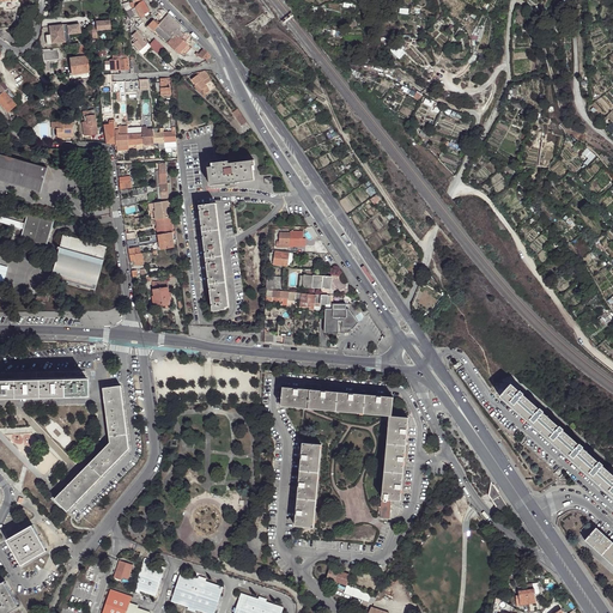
[(127,12),(132,10),(132,8),(129,4),(128,1),(126,2),(121,4),(126,13),(127,12)]
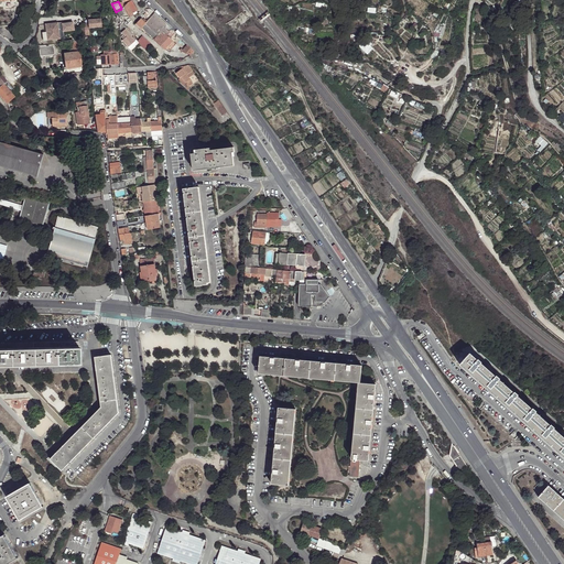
[(138,11),(132,1),(129,2),(125,7),(128,12),(130,15),(137,12),(138,11)]
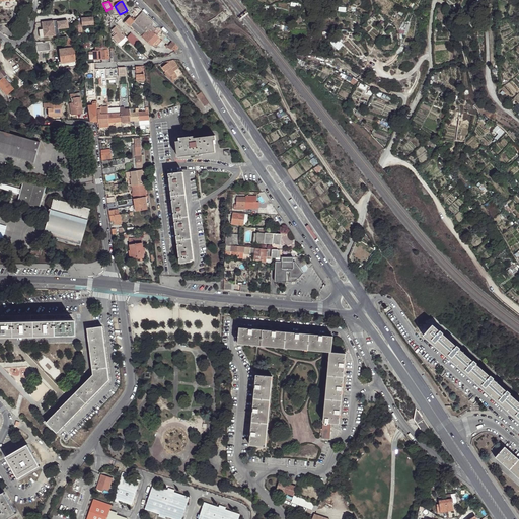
[(117,12),(114,7),(112,8),(107,10),(108,12),(110,15),(117,12)]
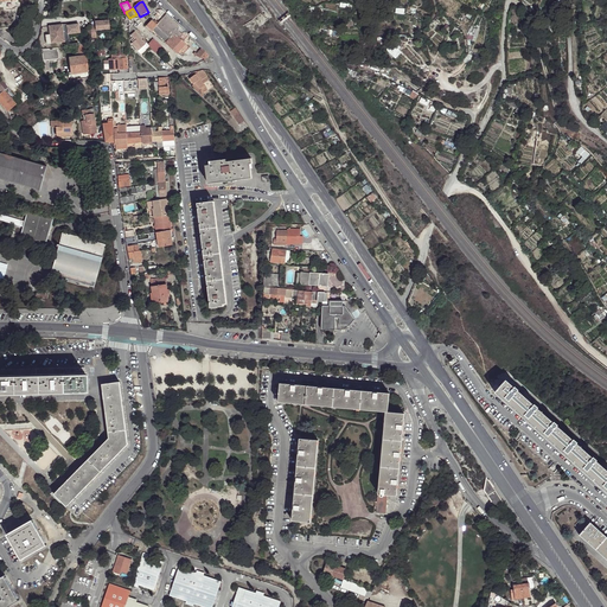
[(462,19),(466,21),(468,18),(470,19),(473,14),(470,12),(466,16),(464,16),(462,19)]
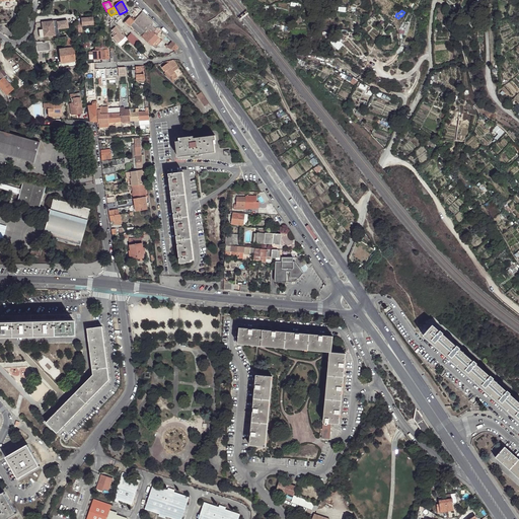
[(149,18),(143,12),(135,20),(135,21),(132,25),(143,36),(150,28),(152,26),(154,23),(149,18)]
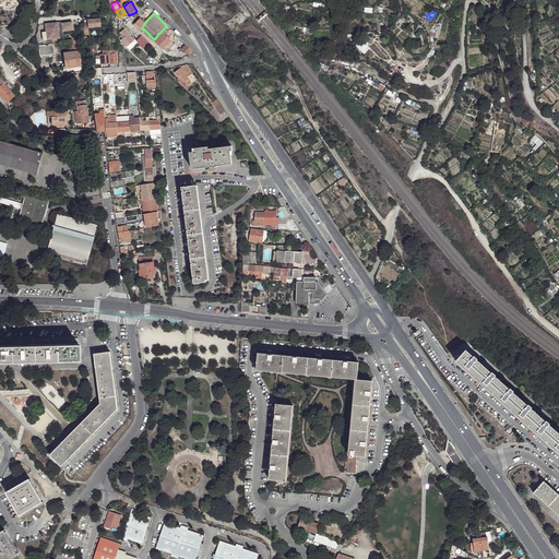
[(102,26),(100,19),(88,20),(88,25),(84,25),(85,35),(90,35),(88,28),(102,26)]
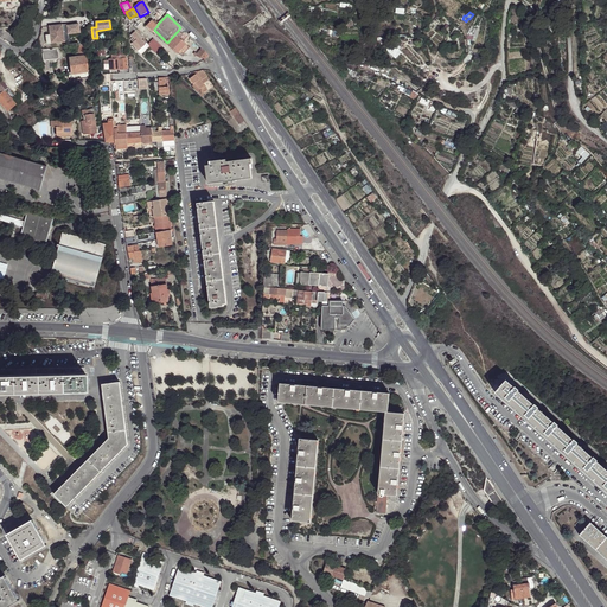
[(158,25),(158,24),(153,20),(147,26),(153,31),(154,30),(158,25)]
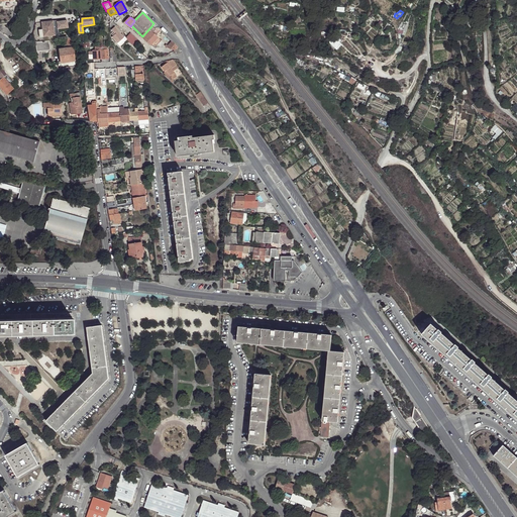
[(58,20),(54,21),(55,35),(59,35),(59,28),(69,27),(68,20),(58,21),(58,20)]
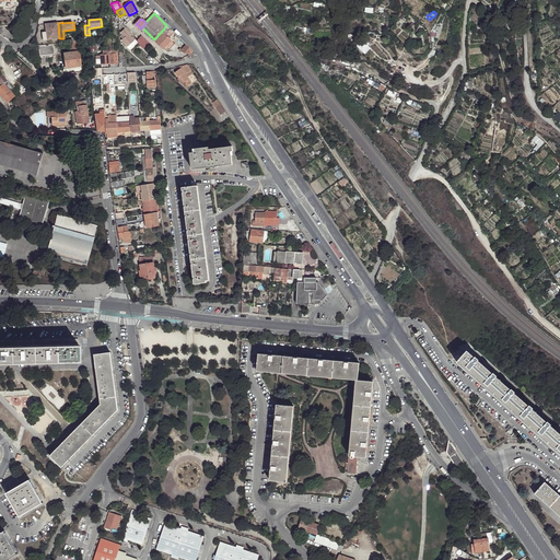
[(59,38),(58,23),(46,24),(46,32),(47,39),(59,38)]
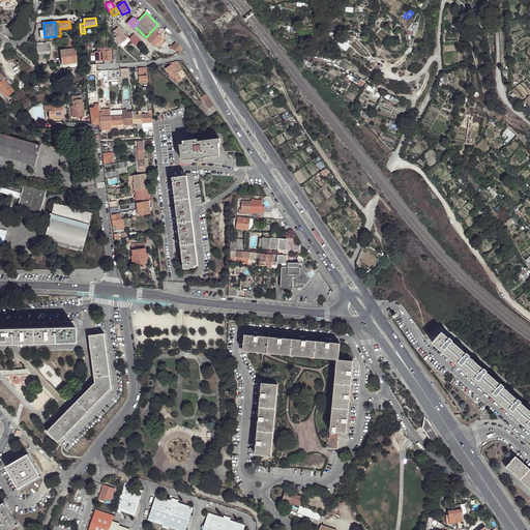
[(123,24),(120,26),(128,37),(130,40),(134,43),(137,47),(142,40),(128,28),(126,28),(123,24)]
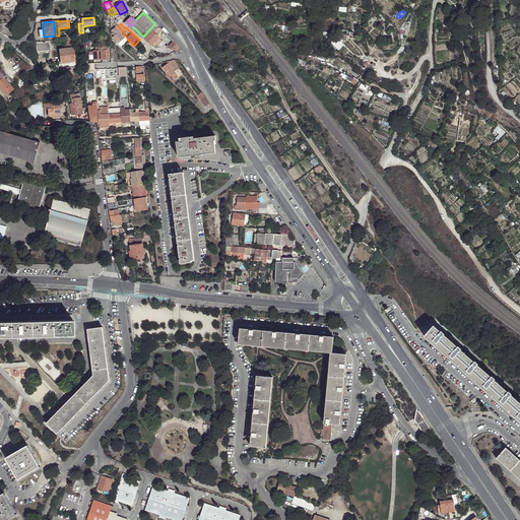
[(124,39),(124,38),(116,27),(114,28),(117,34),(113,37),(118,43),(124,39)]
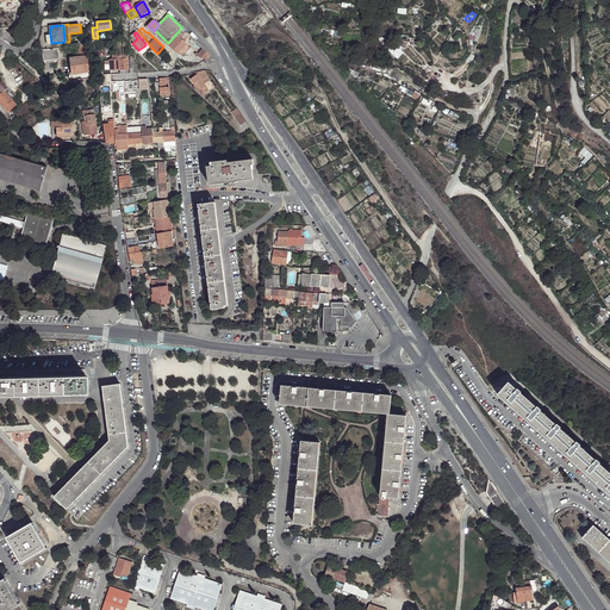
[(179,53),(186,44),(187,44),(185,42),(181,38),(176,33),(168,43),(179,53)]
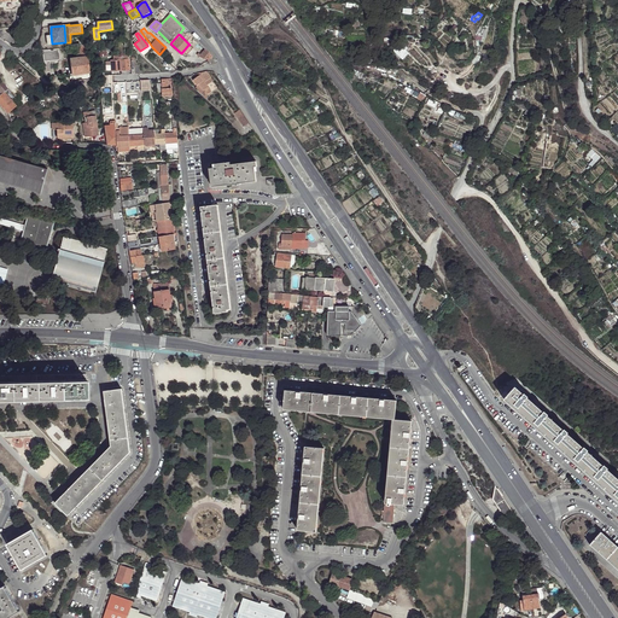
[(152,47),(150,44),(147,45),(147,46),(140,51),(144,54),(152,47)]
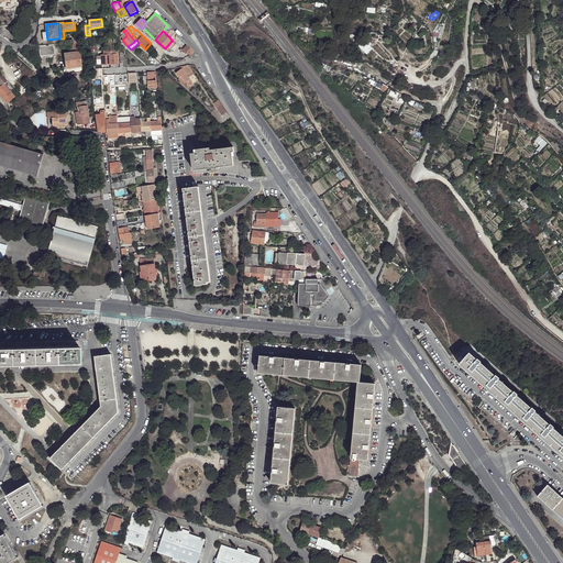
[(52,44),(39,45),(40,56),(52,55),(53,54),(52,44)]
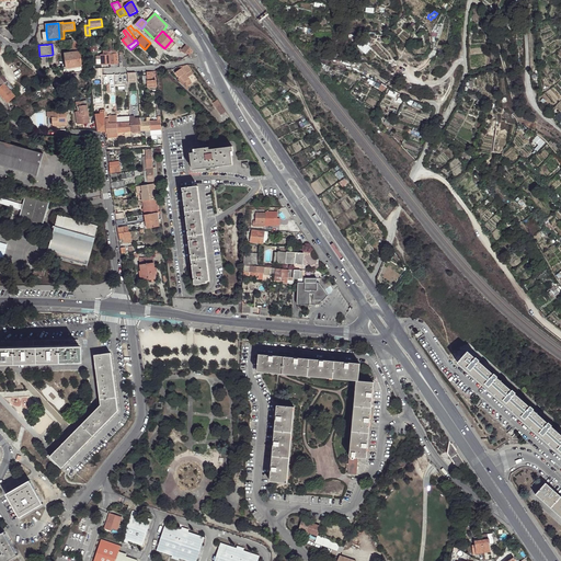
[(182,50),(189,56),(193,57),(196,55),(189,47),(186,45),(186,46),(183,48),(182,50)]
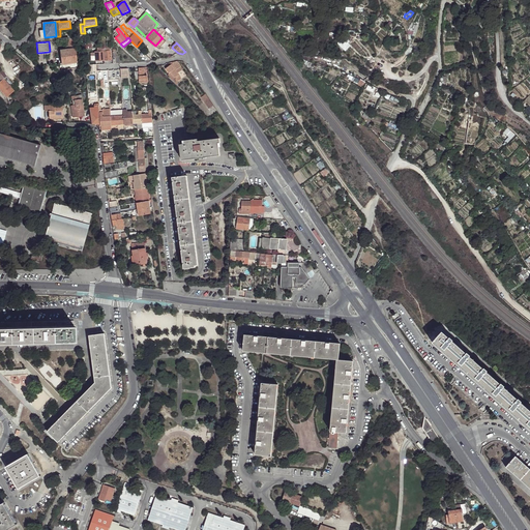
[(77,61),(76,57),(76,49),(67,50),(60,51),(62,59),(62,63),(70,62),(77,61)]
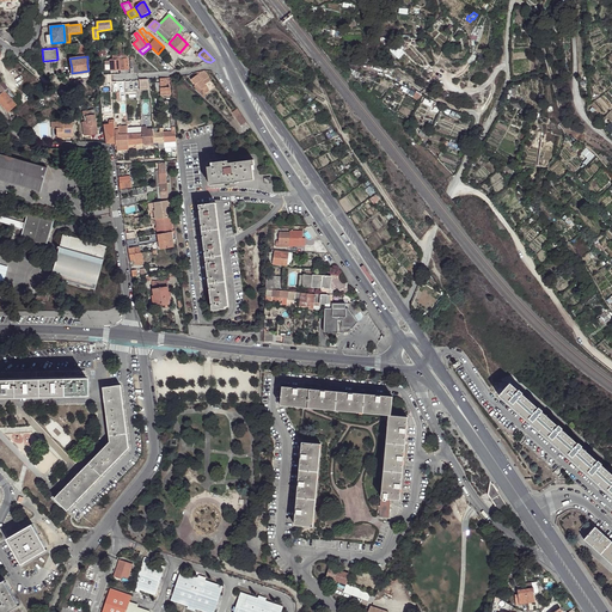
[(110,71),(121,69),(121,59),(118,59),(114,60),(110,60),(110,61),(110,66),(110,71)]
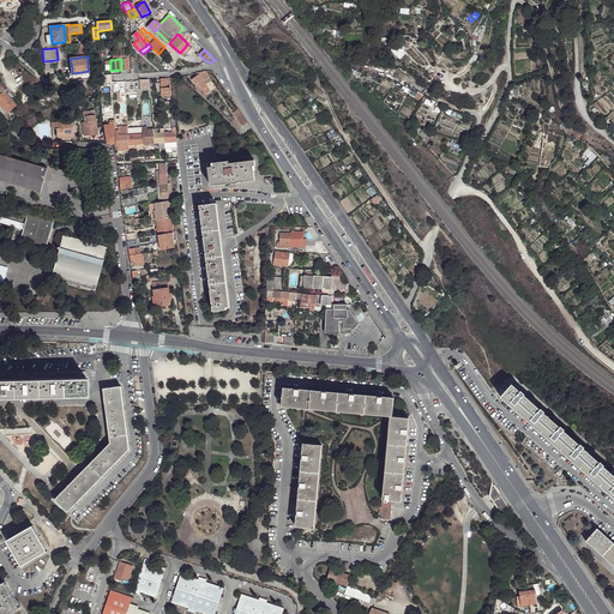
[(205,82),(212,77),(208,71),(202,72),(203,73),(200,74),(205,82)]
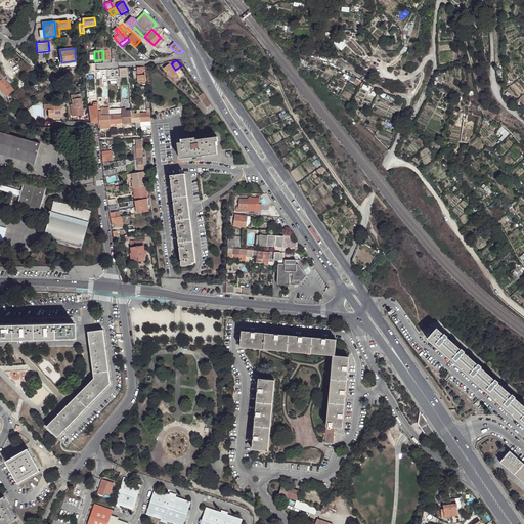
[(175,70),(171,63),(166,68),(169,73),(170,72),(174,78),(174,77),(177,81),(181,78),(177,72),(175,70)]
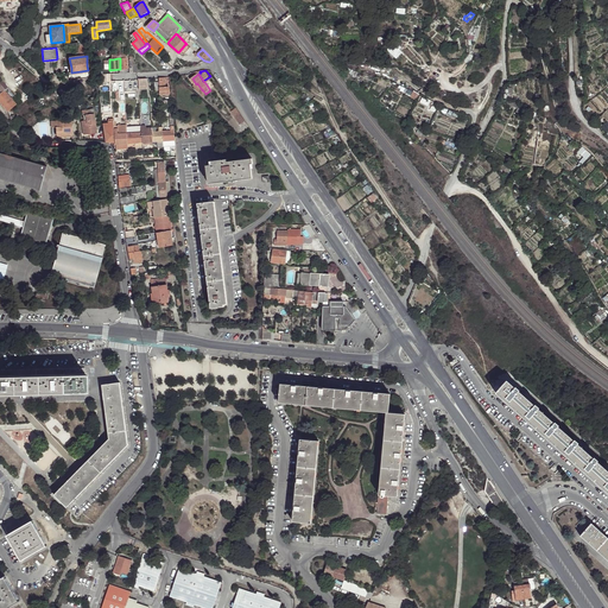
[(0,101),(7,112),(17,105),(0,83),(0,101)]
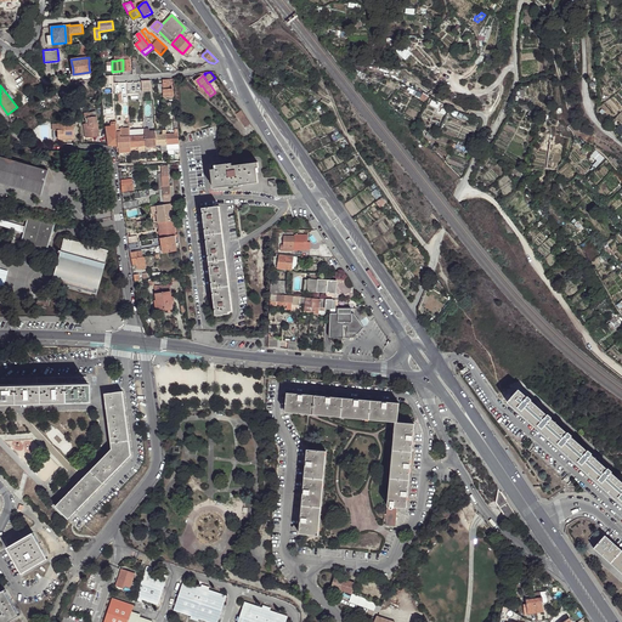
[(207,92),(202,85),(201,86),(199,88),(203,94),(204,92),(208,97),(210,96),(207,91),(207,92)]
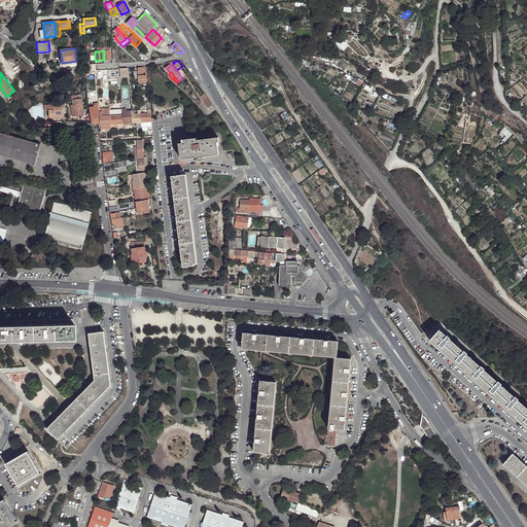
[(73,108),(71,109),(72,117),(83,115),(81,99),(79,99),(78,96),(71,96),(73,105),(73,108)]
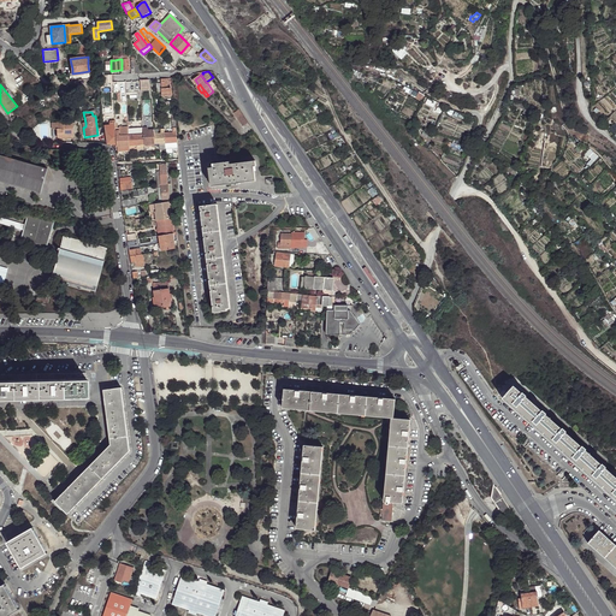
[(58,137),(73,136),(73,123),(53,123),(53,130),(57,130),(58,137)]
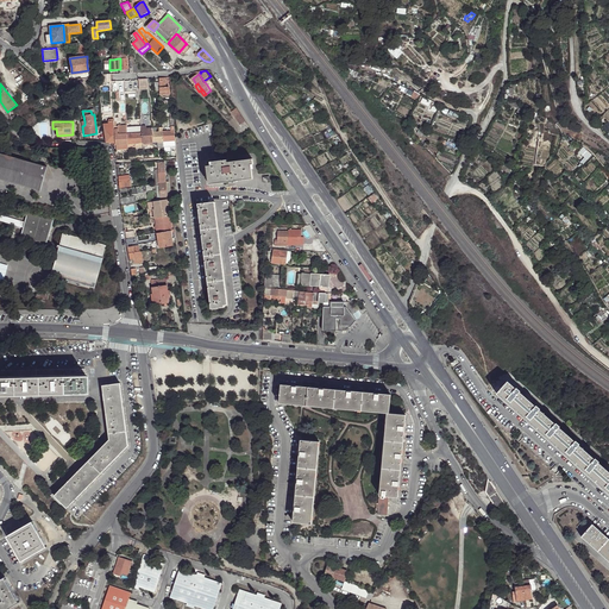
[(114,144),(113,121),(111,121),(111,124),(104,125),(106,142),(114,144)]
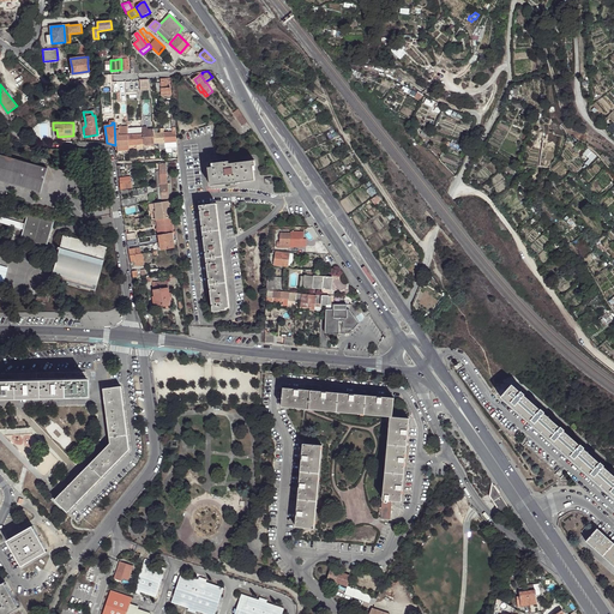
[(128,128),(128,127),(115,127),(116,136),(116,146),(130,145),(128,136),(128,128)]
